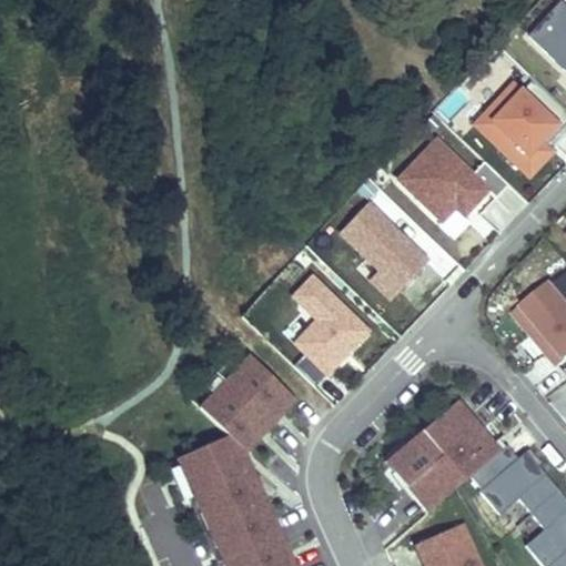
[(565,4),(561,0),(527,33),(565,69),(565,4)]
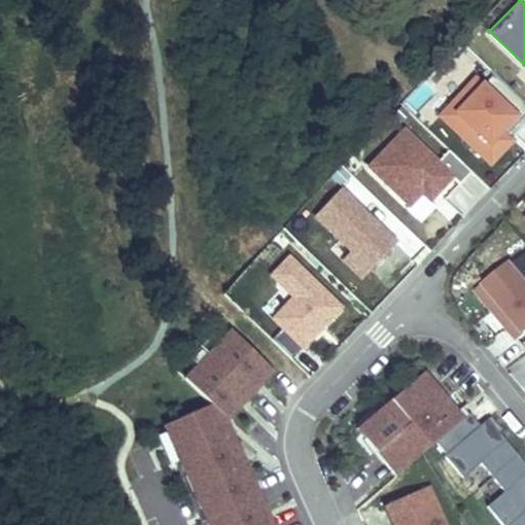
[(508,132),(524,113),(524,100),(494,71),(484,82),(476,75),(439,114),(490,163),(514,138),(511,136),(508,132)]
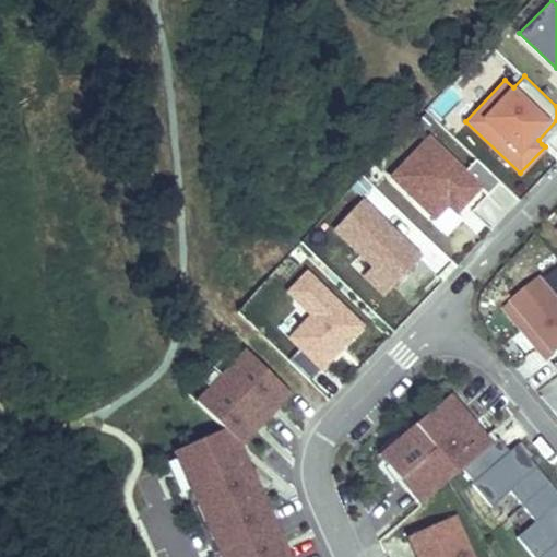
[(556,120),(538,140),(542,144),(556,127),(556,120)]
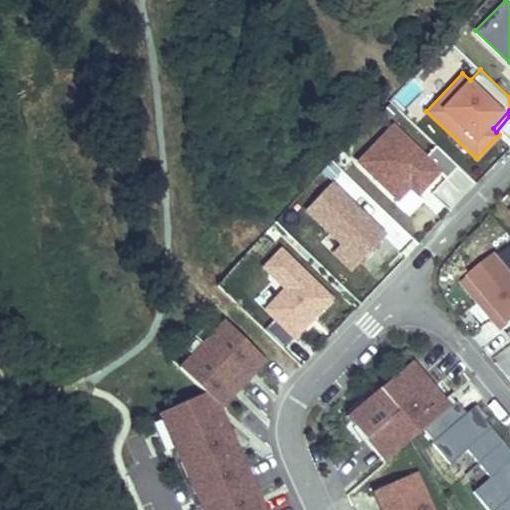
[(458,164),(437,143),(426,155),(394,123),(358,160),(379,180),(398,198),(411,184),(415,180),(423,187),(440,169),(447,176),(458,164)]
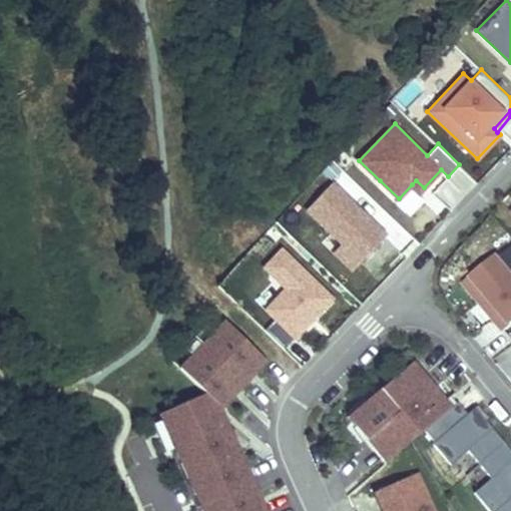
[(412,184),(399,198),(380,180),(377,183),(407,212),(423,195),(412,184)]
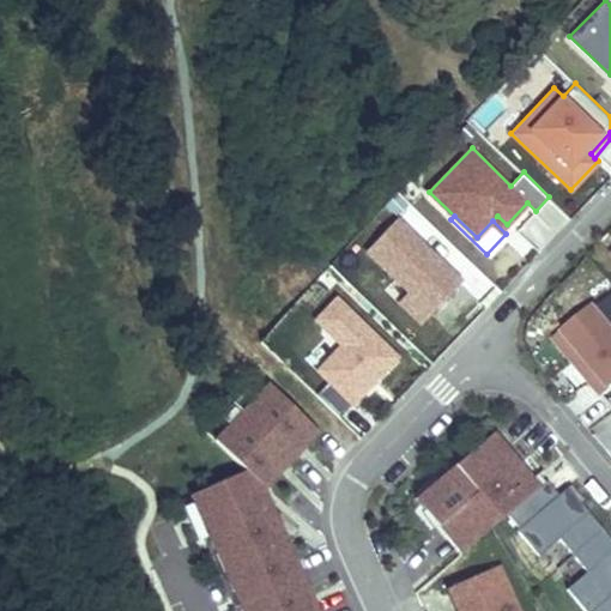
[(410,291),(430,312),(461,279),(398,218),(368,250),(410,291)]
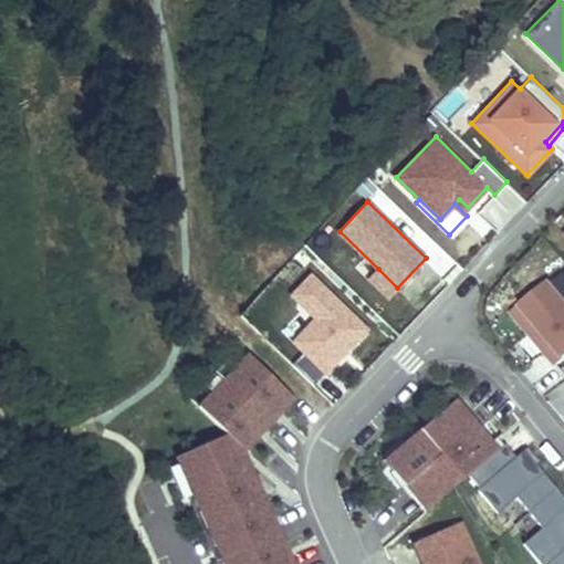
[(388,298),(397,288),(378,269),(368,279),(388,298)]
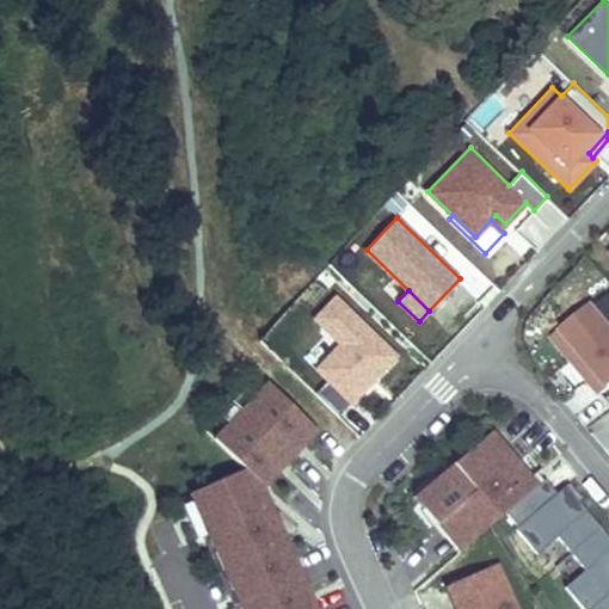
[(397,355),(340,300),(319,323),(343,345),(320,369),(330,377),(315,392),(339,414),(397,355)]
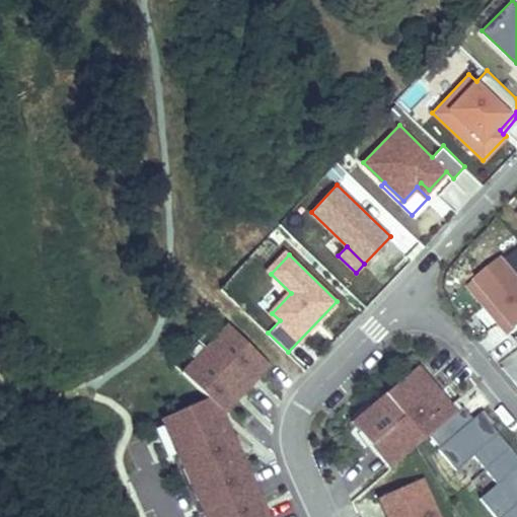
[(468,284),(510,333),(516,326),(516,274),(502,256),(468,284)]
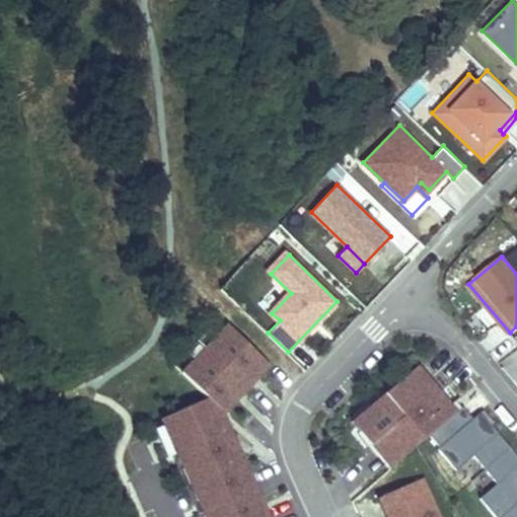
[(270,363),(228,322),(181,371),(209,396),(169,415),(175,429),(168,433),(183,467),(193,463),(199,475),(190,479),(197,497),(206,492),(212,505),(203,509),(205,516),(270,516),(222,412),(270,363)]
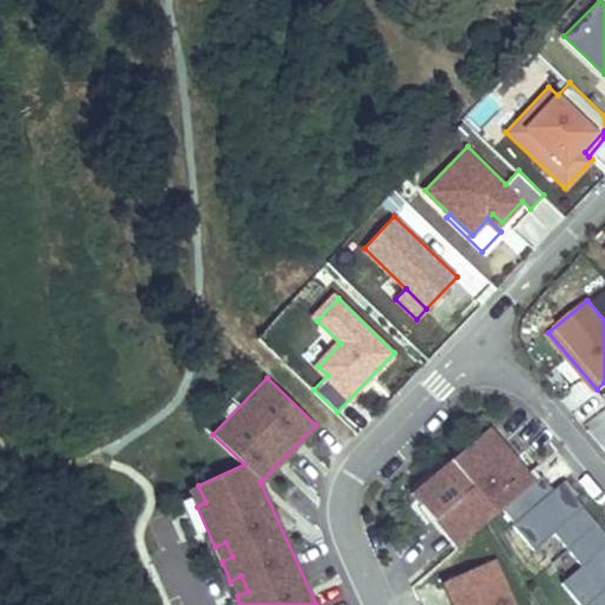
[(457,546),(536,478),(530,470),(491,425),(428,478),(438,489),(421,503),(457,546)]
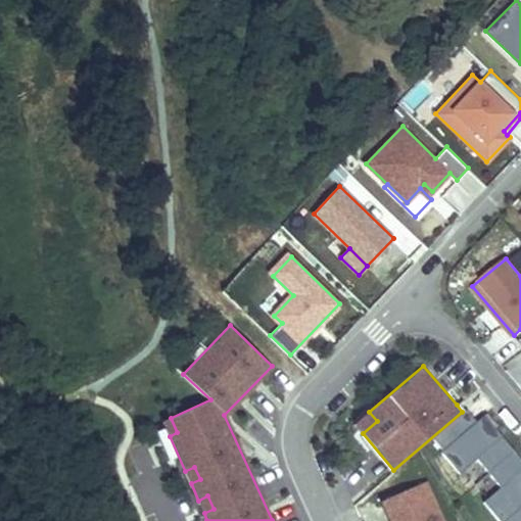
[(457,405),(462,412),(466,409),(460,401),(457,405)]
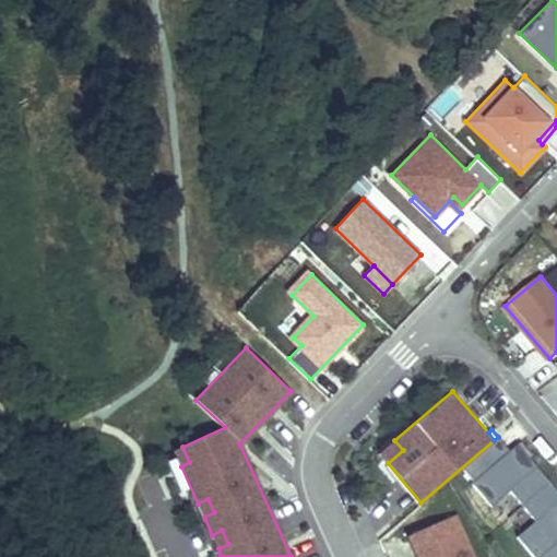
[(556,489),(518,442),(509,450),(498,437),(462,467),(473,481),(471,482),(492,506),(510,489),(535,520),(517,535),(534,556),(556,556),(556,489)]
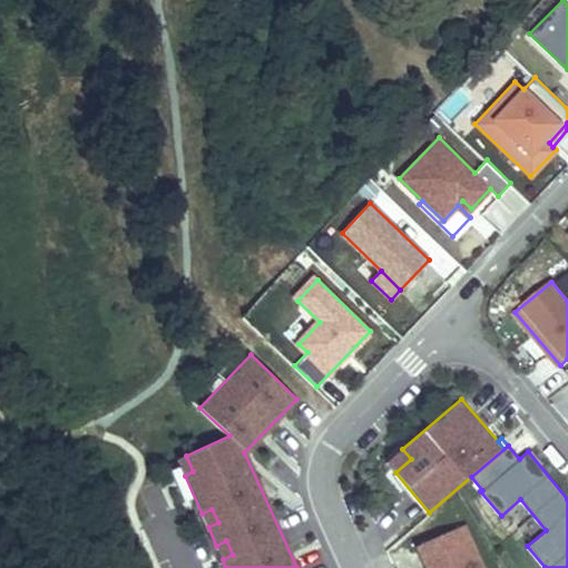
[(185,476),(193,471),(186,456),(177,459),(180,467),(170,471),(184,501),(189,499),(219,567),(225,567),(223,559),(233,555),(226,540),(216,546),(208,527),(218,522),(212,509),(202,513),(185,476)]
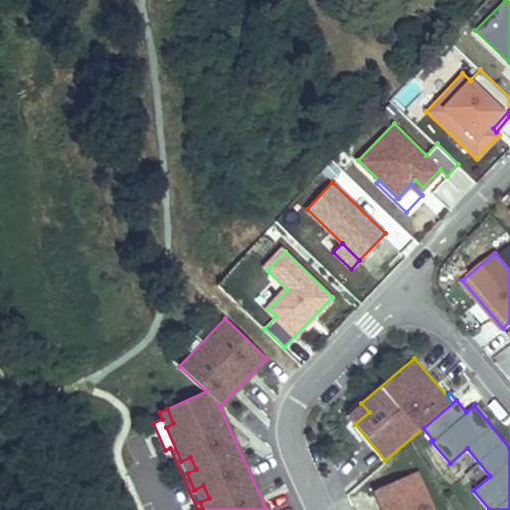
[(375,490),(383,509),(433,509),(416,471),(375,490)]
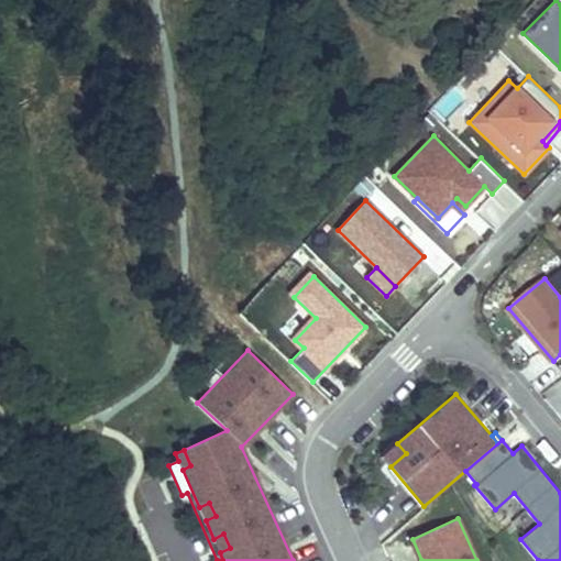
All buildings are outlined.
